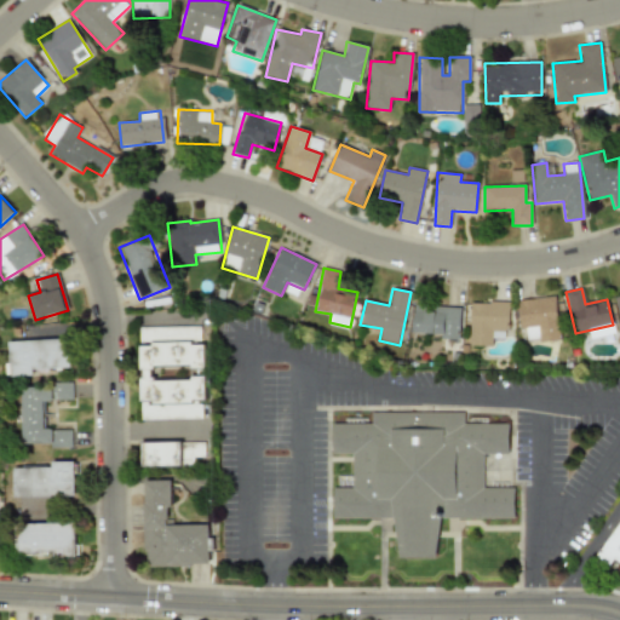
[(517,299),(520,329),(526,329),(527,342),(558,339),(556,297),(517,299)]
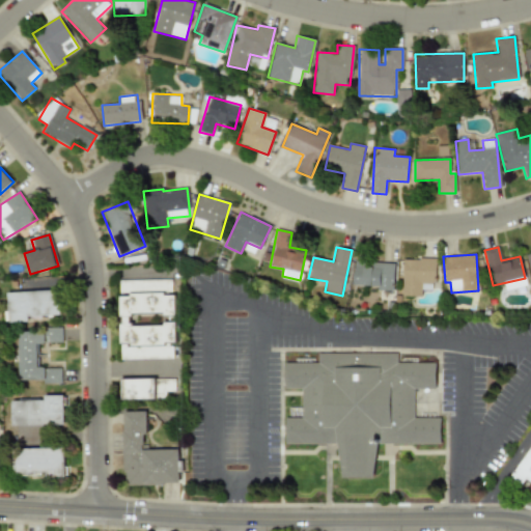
[(402,258),(401,296),(421,297),(421,282),(436,283),(437,259),(402,258)]
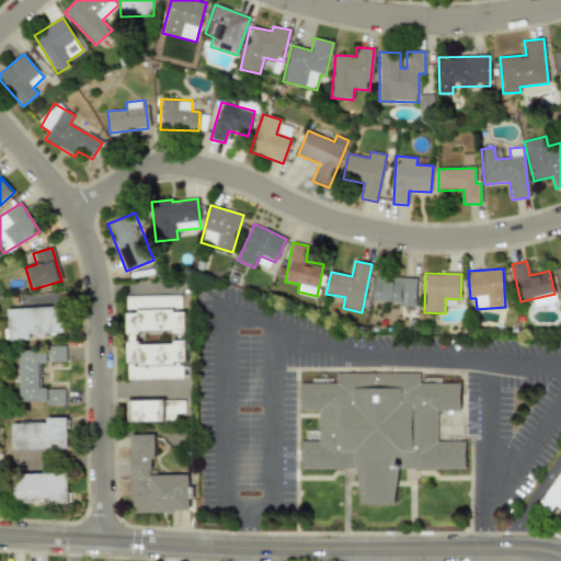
[(416,277),(375,276),(374,304),(415,305),(416,277)]
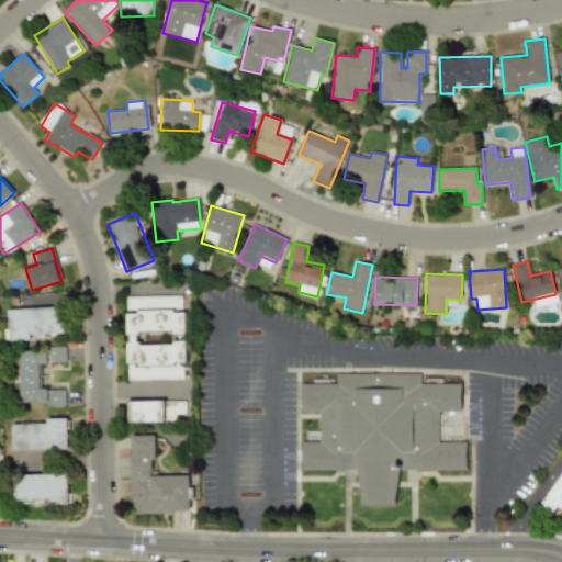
[(130,301),(184,299),(184,311),(184,314),(189,314),(190,368),(187,369),(187,382),(131,384),(131,349),(133,349),(133,341),(130,340),(130,301)]
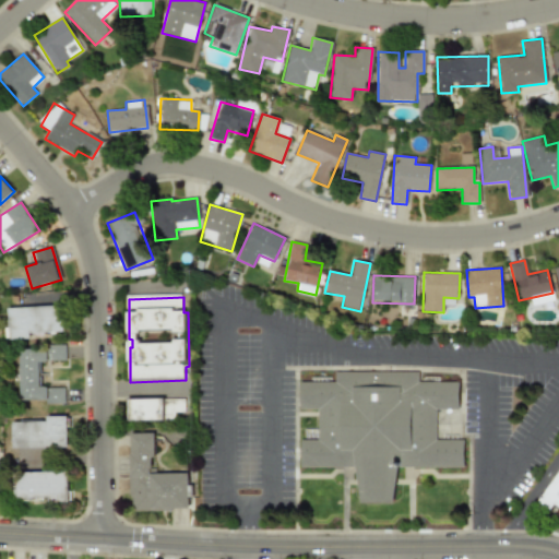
[(7,308),(8,340),(31,339),(31,333),(63,332),(62,306),(7,308)]
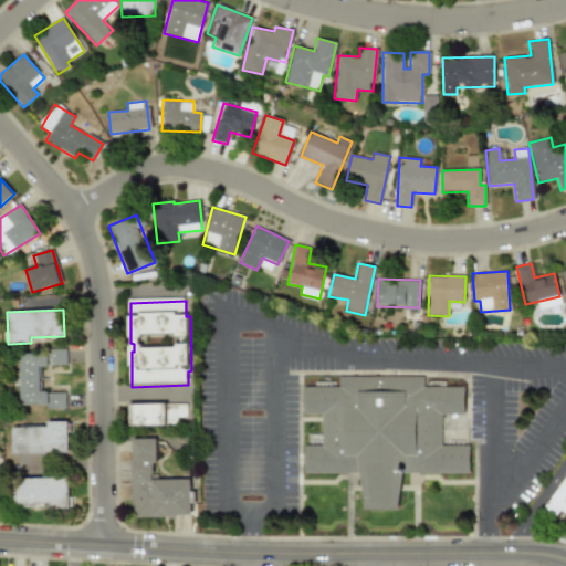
[(19,352),(20,406),(46,406),(46,409),(65,409),(65,392),(40,392),(40,366),(66,366),(66,352),(19,352)]
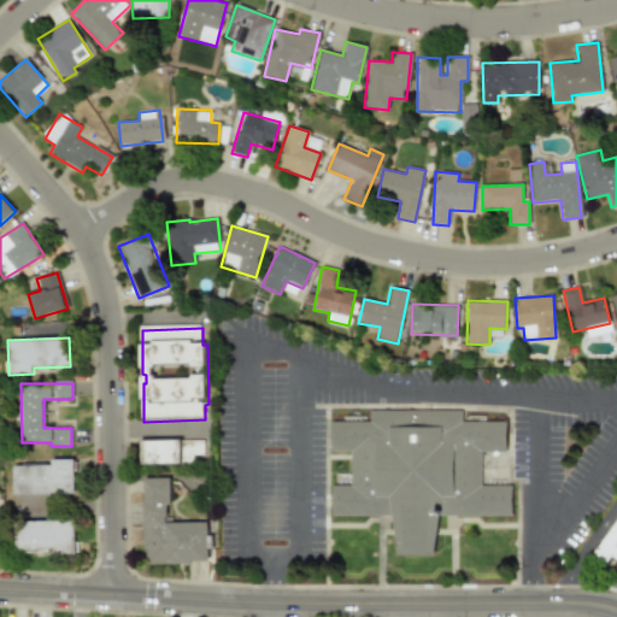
[(371,411),(464,411),(464,423),(507,423),(507,452),(483,452),(483,486),(513,486),(513,517),(439,517),(432,556),(398,556),(391,516),(333,516),(333,487),(352,487),(352,452),(350,452),(331,452),(331,423),(371,423),(371,411)]
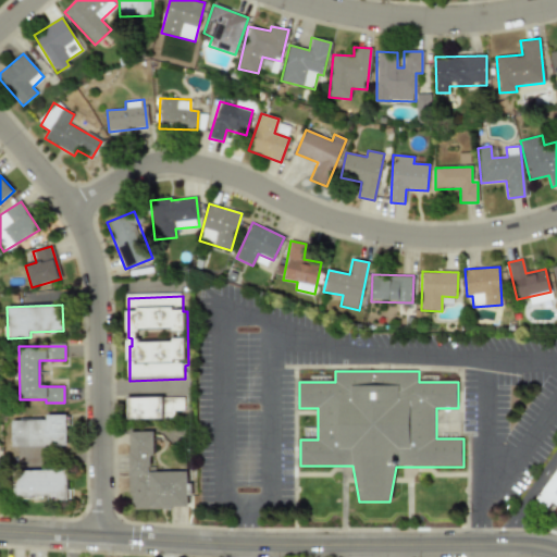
[(131,405),(187,400),(187,415),(177,415),(178,422),(168,422),(168,425),(131,425),(131,405)]
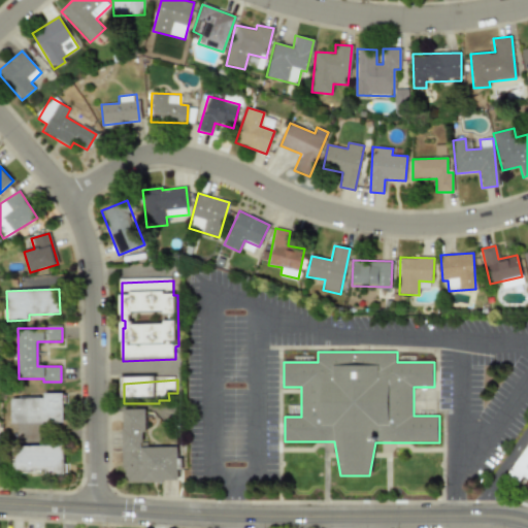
[(12,424),(64,423),(63,393),(44,394),(44,398),(11,398),(12,424)]
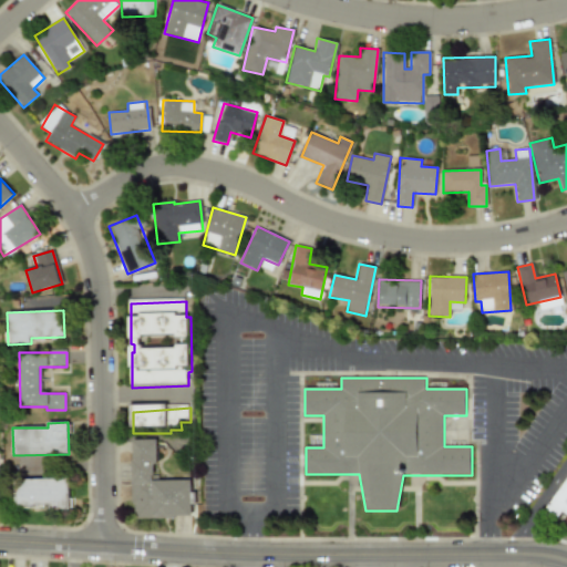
[(132,440),(132,517),(191,517),(191,481),(153,481),(153,464),(156,464),(156,440),(132,440)]
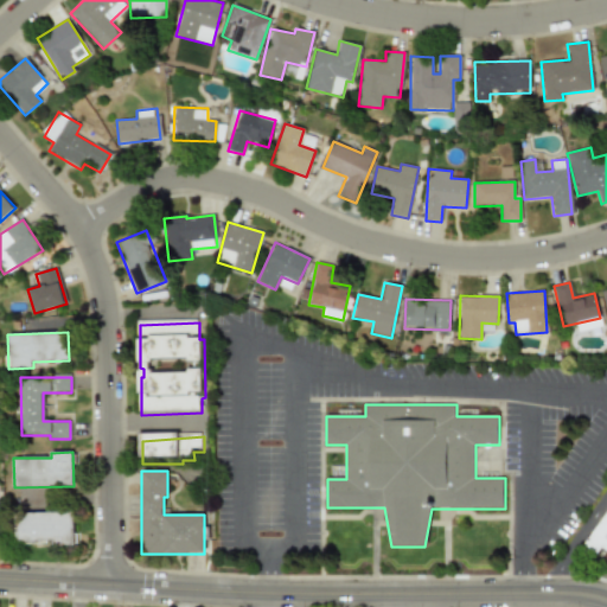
[(74,512),(14,512),(14,543),(75,542),(74,512)]
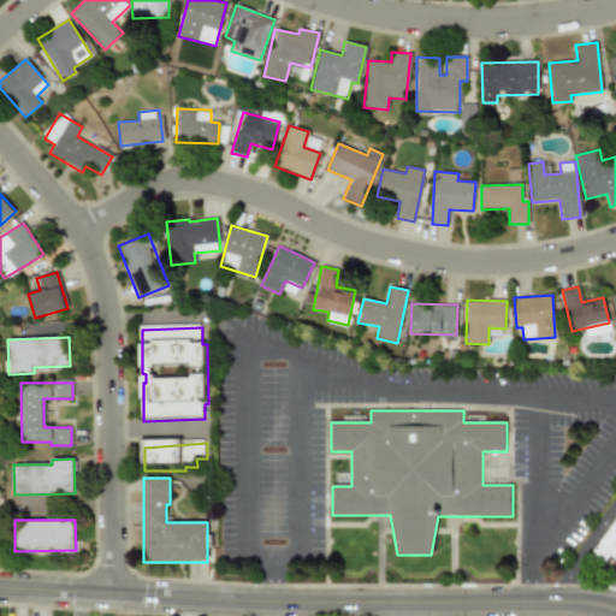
[(615,561),(611,558),(606,564),(594,556),(615,525),(615,561)]
